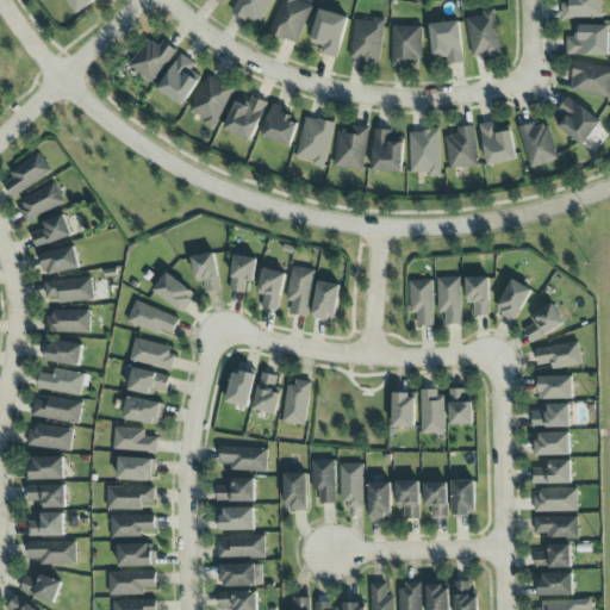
[(67,0),(79,14),(97,0),(67,0)]
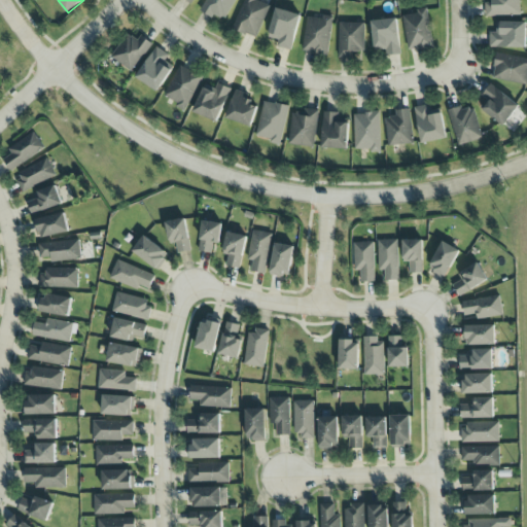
[(223,23),(235,0),(206,0),(201,10),(223,23)]
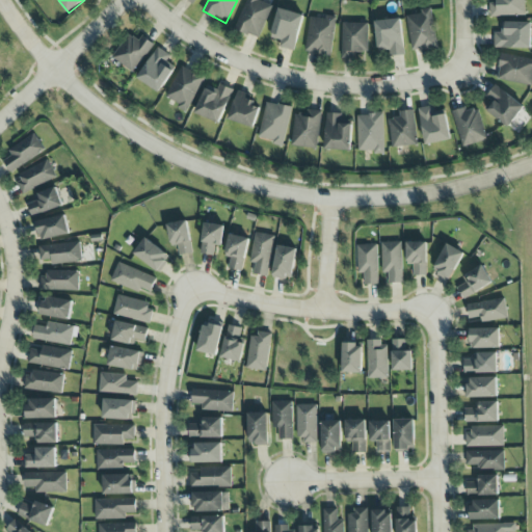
[(273,4),(263,0),(246,0),(235,29),(259,38),(273,4)]
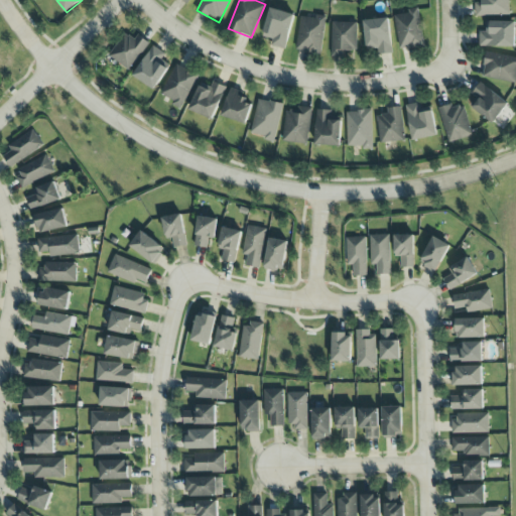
[(509,0),(481,0),(482,3),(475,3),(476,16),(510,15),(509,0)]
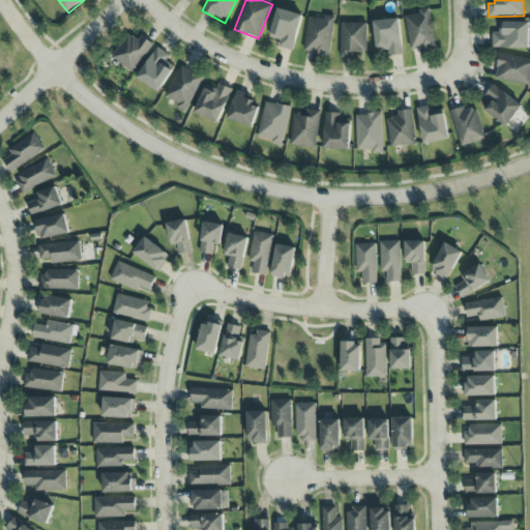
[(280,40),(278,47),(293,51),(302,16),(277,8),(269,38),(280,40)]
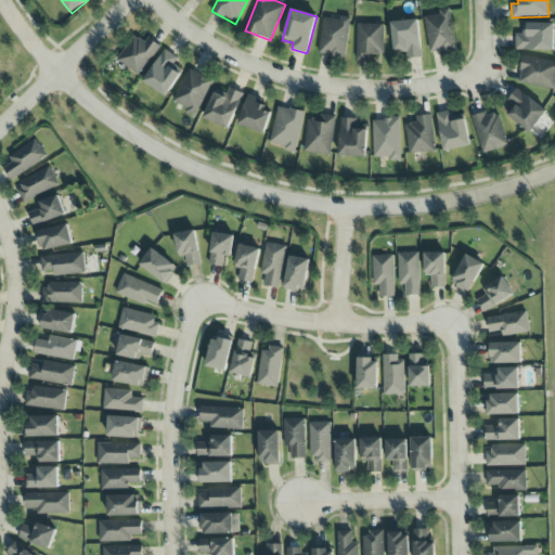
[(456,50),(451,9),(439,10),(440,14),(425,16),(429,54),(456,50)]
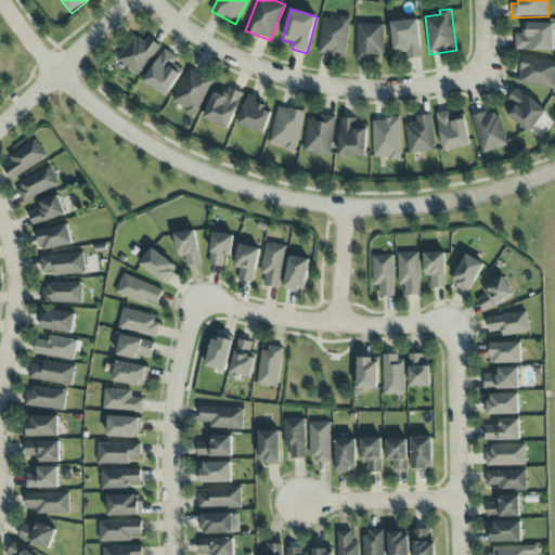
[(323,18),(320,55),(346,57),(350,17),(340,16),(340,20),(323,18)]
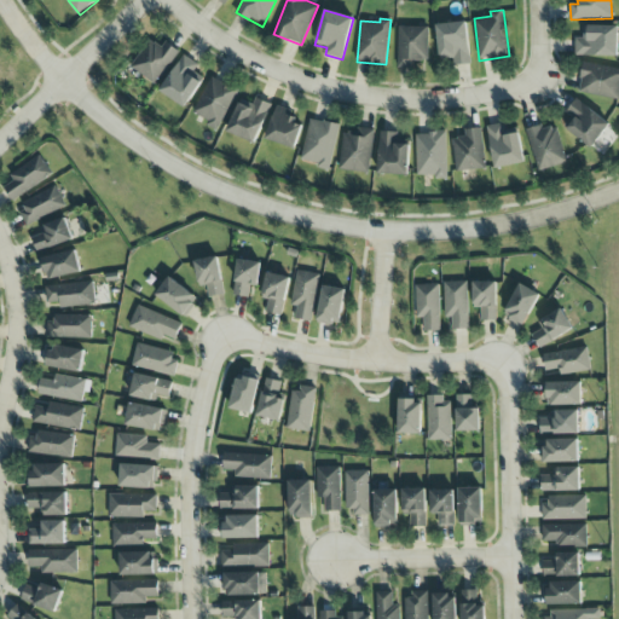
[(466,22),(437,25),(441,67),(472,63),(466,22)]
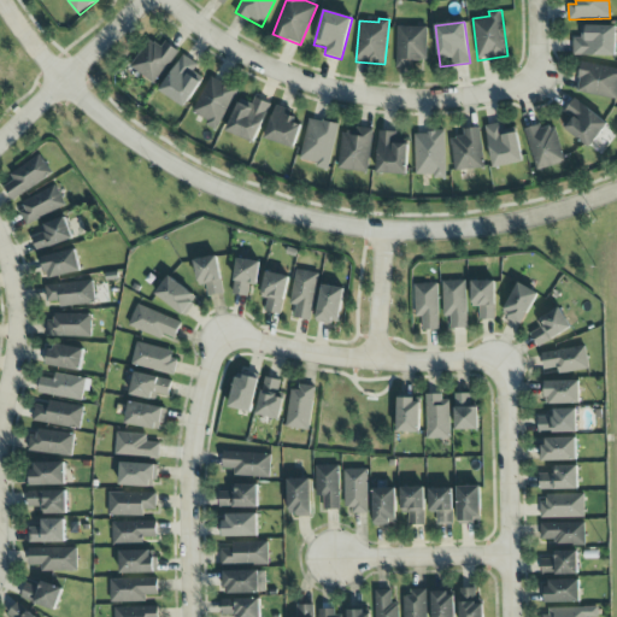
[(616,27),(581,25),(581,39),(574,39),(574,56),(616,57),(616,27)]
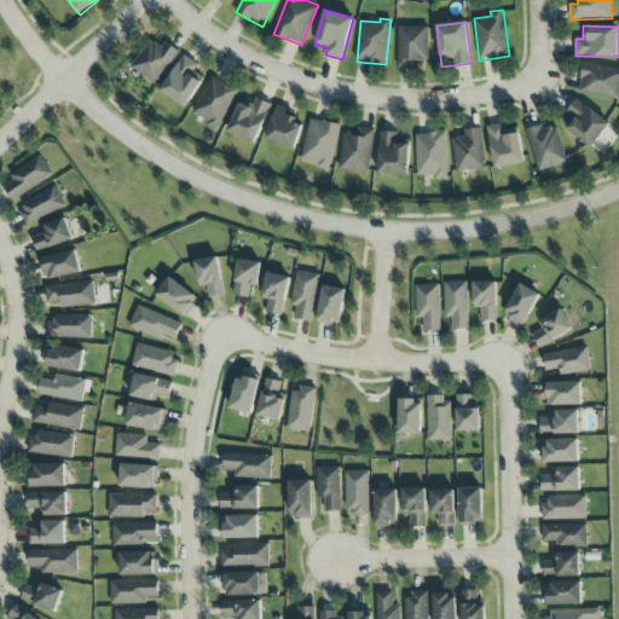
[(428,61),(429,28),(399,27),(398,68),(411,68),(411,61),(428,61)]
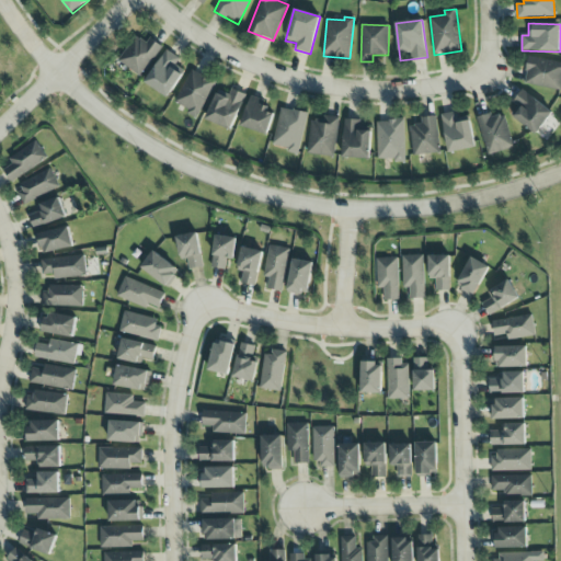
[(118,61),(141,77),(163,47),(150,38),(147,44),(136,36),(118,61)]
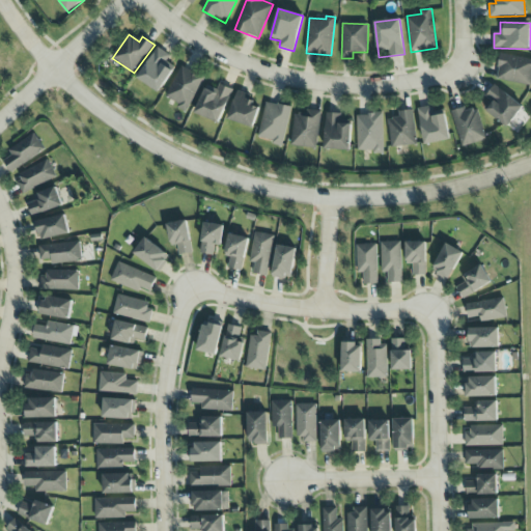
[(170,56),(158,48),(137,79),(159,92),(175,67),(167,61),(170,56)]
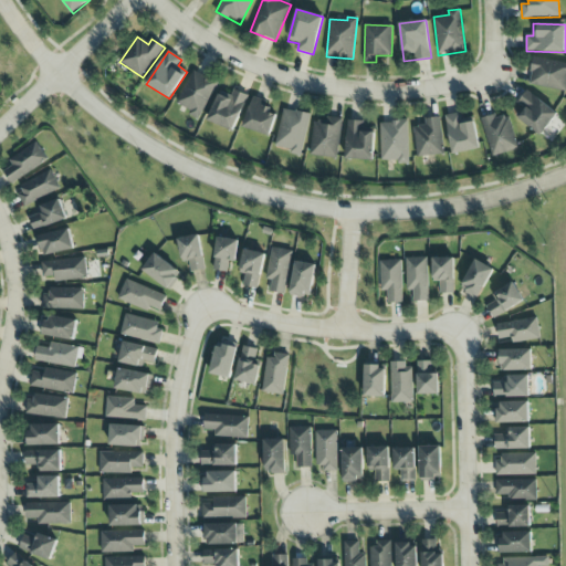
[(565,63),(534,56),(528,84),(565,92),(565,90),(565,63)]
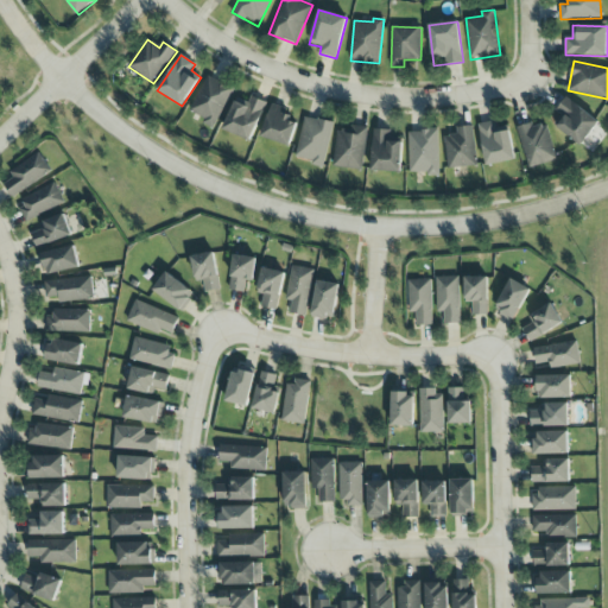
[(216,130),(233,88),(206,77),(191,112),(206,118),(202,124),(216,130)]
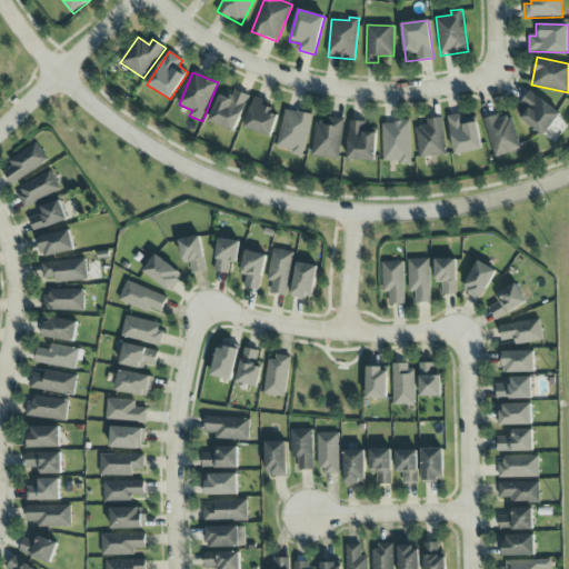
[(220,95),(209,121),(235,132),(250,97),(236,90),(231,99),(220,95)]
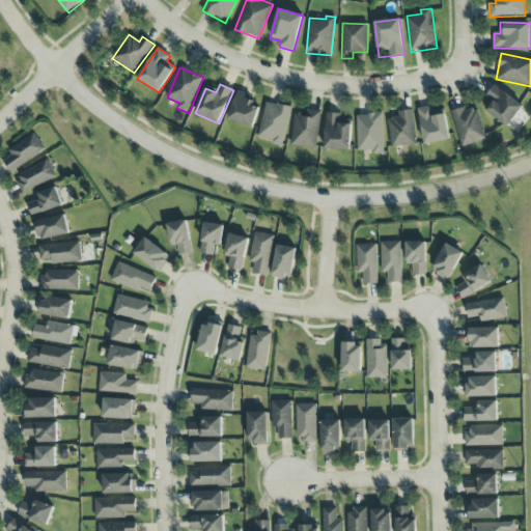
[(524,108),(495,84),(485,96),(491,102),(484,110),(507,128),(524,108)]
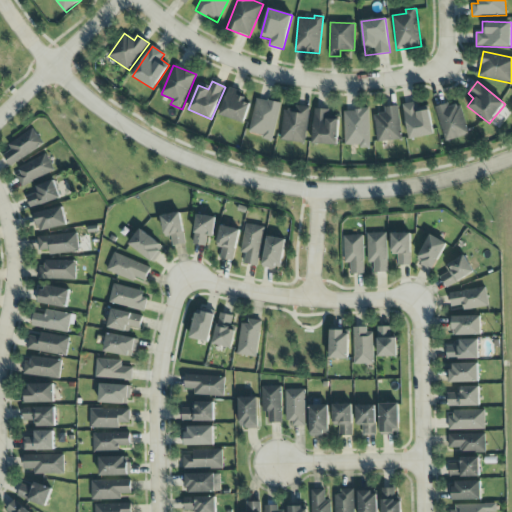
[(251,102),(243,100),(245,94),(229,88),(220,115),(244,123),(251,102)]
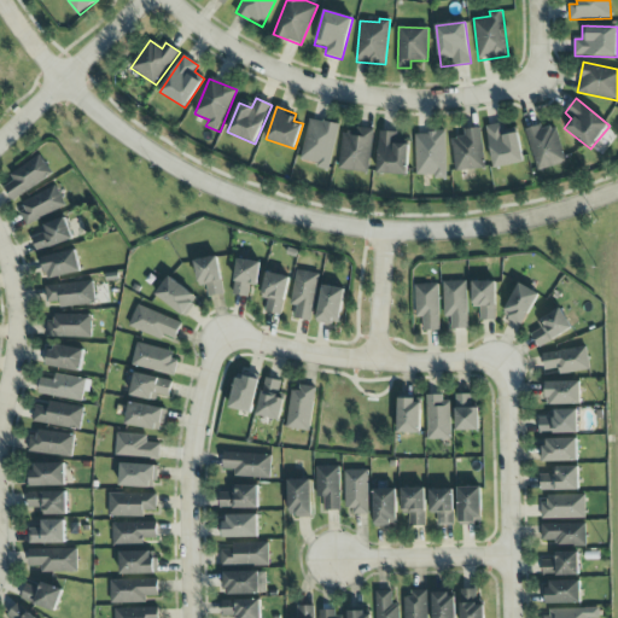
[(339,126),(310,118),(301,162),(330,169),(339,126)]
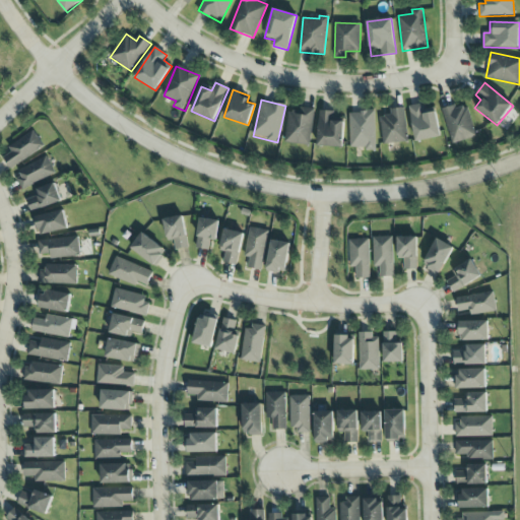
[(414,141),(441,138),(437,113),(425,114),(423,105),(409,106),(414,141)]
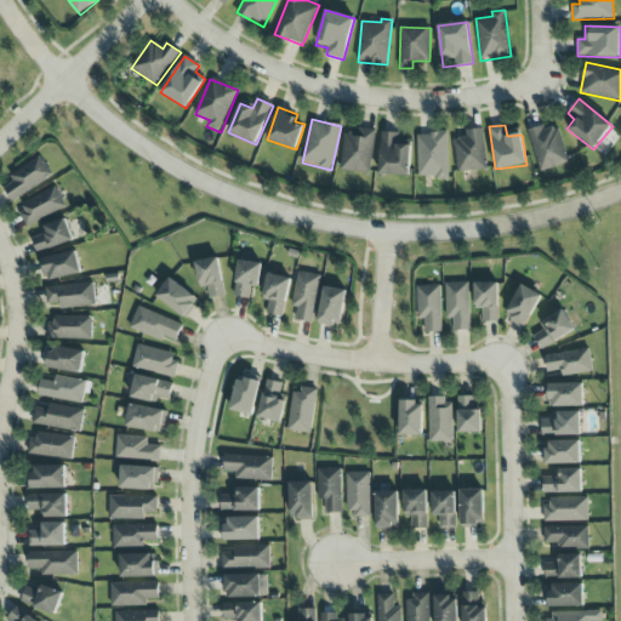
[(540,171),(569,164),(559,127),(546,131),(545,126),(529,130),(540,171)]
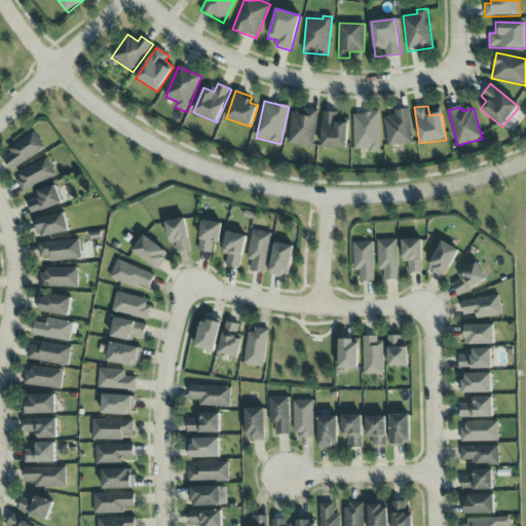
[(386,146),(412,144),(410,109),(395,110),(396,117),(385,117),(386,146)]
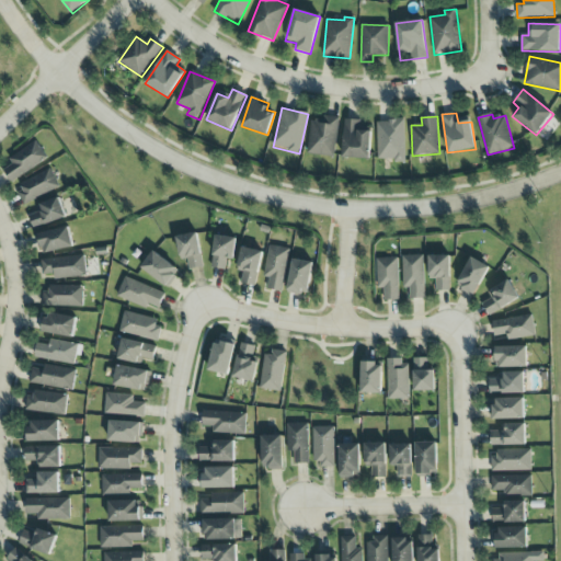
[(309,156),(335,157),(338,118),(310,117),(309,156)]
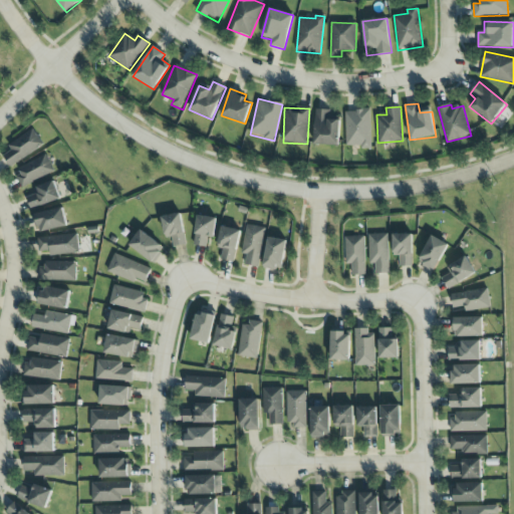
[(340,110),(315,109),(314,145),(339,146),(340,110)]
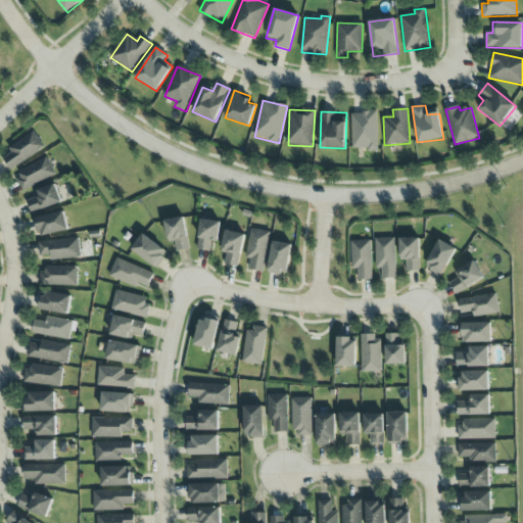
[(351,112),(352,150),(378,149),(378,112),(351,112)]
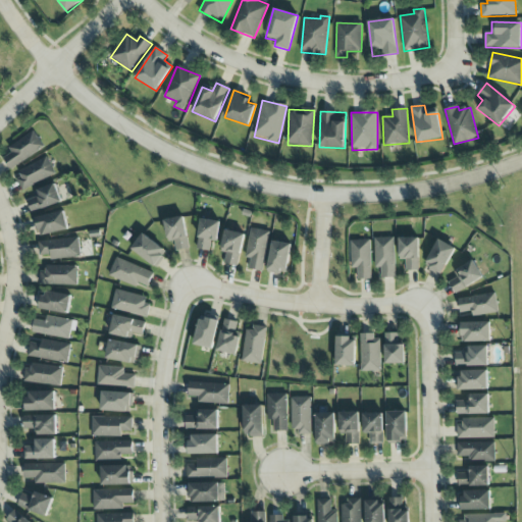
[(3,158),(11,169),(45,148),(34,131),(8,148),(11,153),(3,158)]
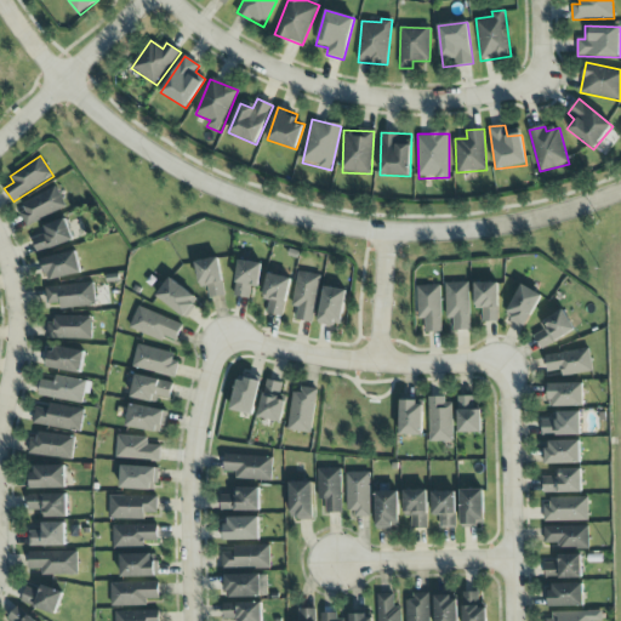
[(27,226),(66,210),(57,188),(18,204),(27,226)]
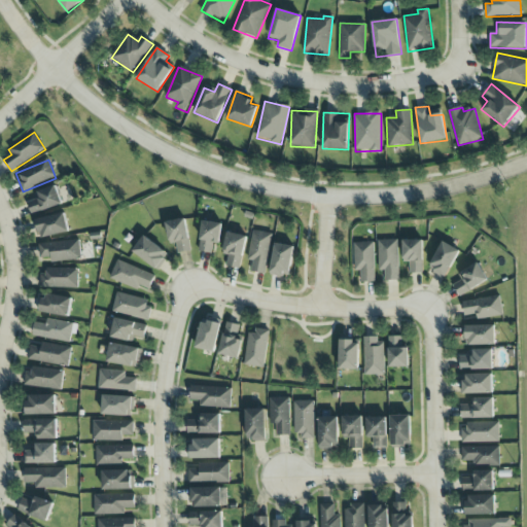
[(34,192),(37,200),(28,202),(31,214),(63,205),(57,186),(34,192)]
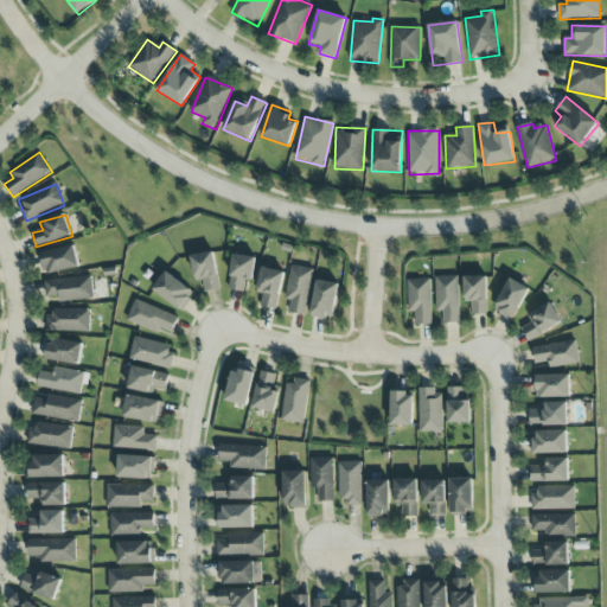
[(39,254),(45,275),(81,267),(75,246),(39,254)]
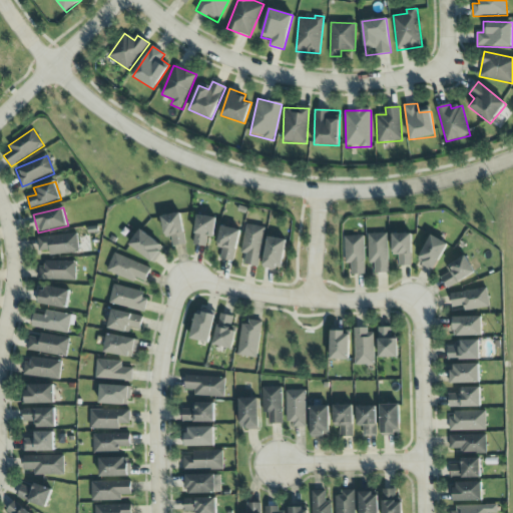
[(186,244),(180,213),(161,216),(165,237),(171,236),(173,246),(186,244)]
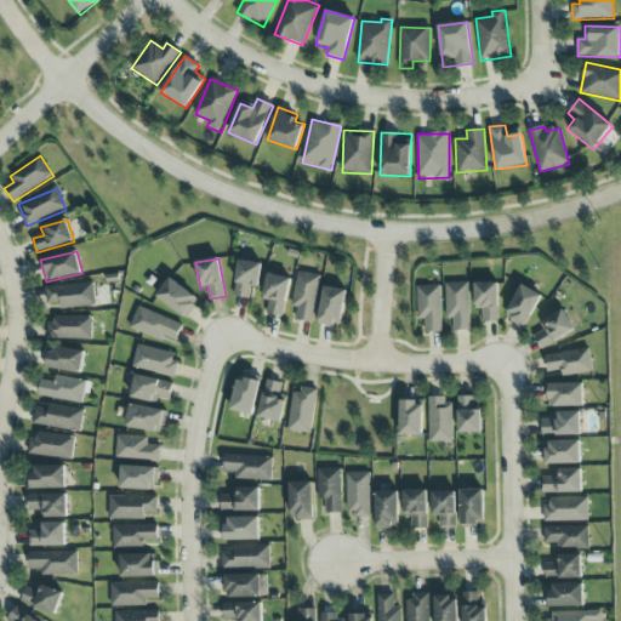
[(251,286),(260,288),(262,263),(238,261),(235,297),(250,298),(251,286)]
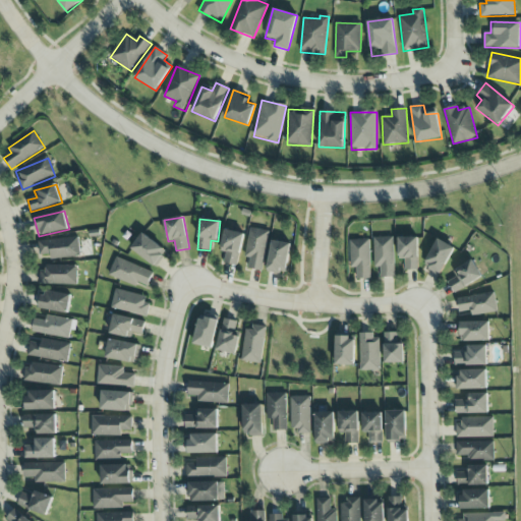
[(248,269),(263,271),(270,231),(250,228),(245,257),(250,258),(248,269)]
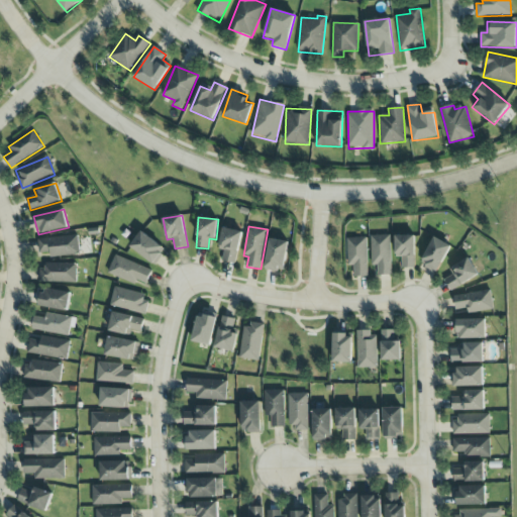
[(223,262),(237,264),(241,231),(222,228),(219,250),(224,251),(223,262)]
